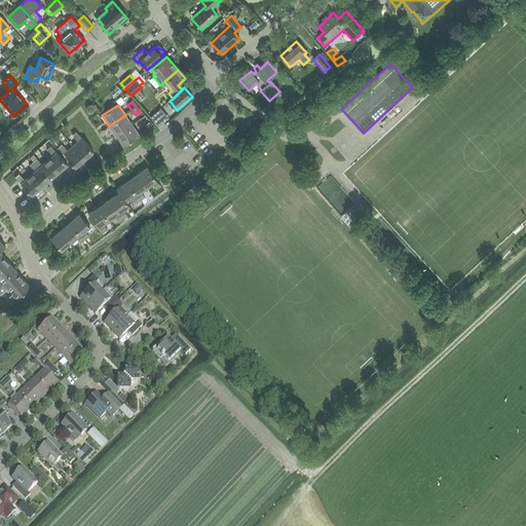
[(159,127),(159,126),(164,123),(155,113),(150,118),(159,127)]
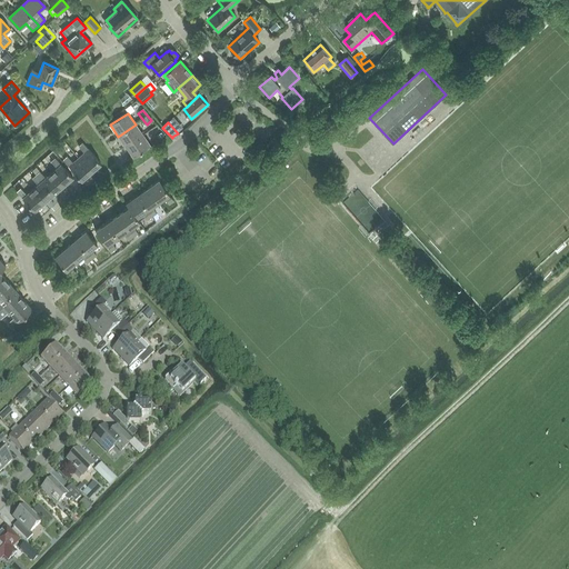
[(126,148),(143,136),(136,125),(118,137),(126,148)]
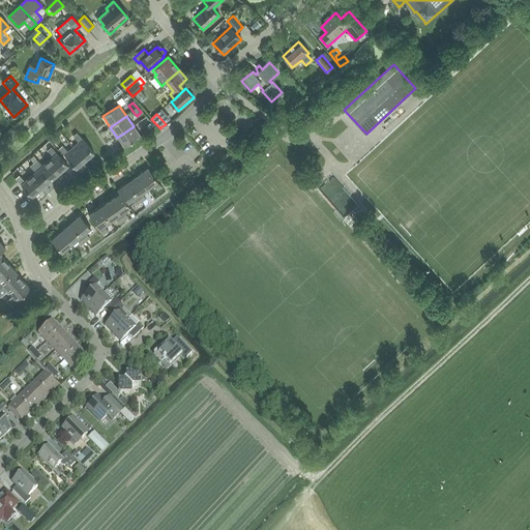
[(221,116),(214,119),(224,131),(229,127),(221,116)]
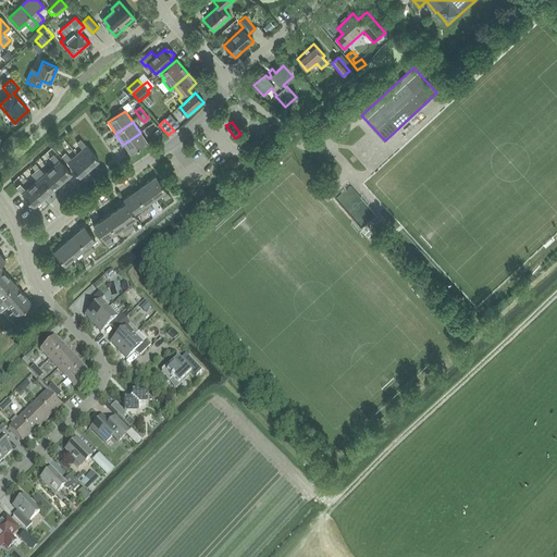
[(78,136),(84,143),(88,139),(83,133),(78,136)]
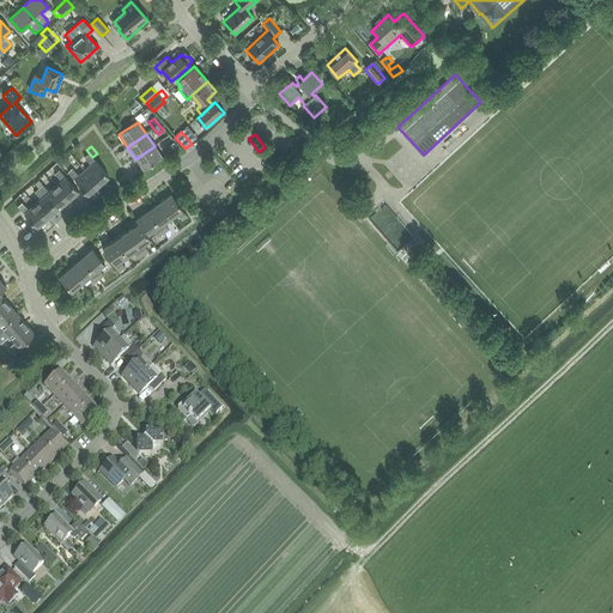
[(155,146),(135,159),(144,171),(163,158),(155,146)]
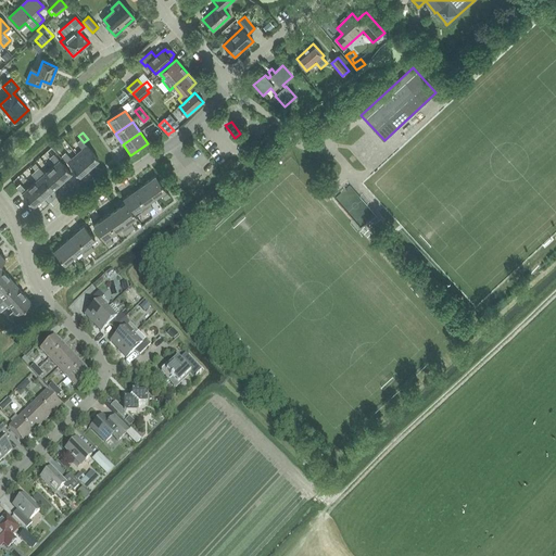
[(75,154),(88,168),(98,160),(86,146),(85,147),(79,140),(75,143),(80,150),(75,154)]
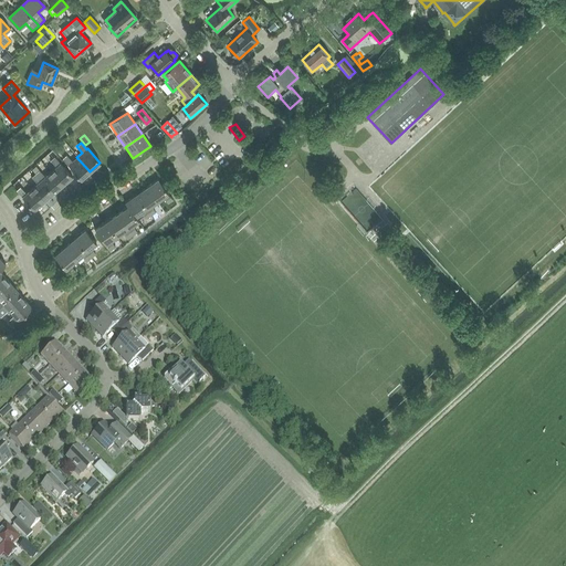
[(220,154),(224,148),(218,143),(213,148),(220,154)]
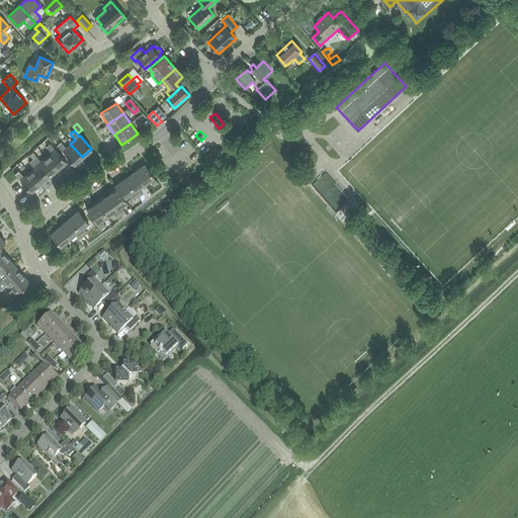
[(82,157),(70,144),(65,148),(61,143),(57,146),(62,151),(61,152),(73,165),(82,157)]
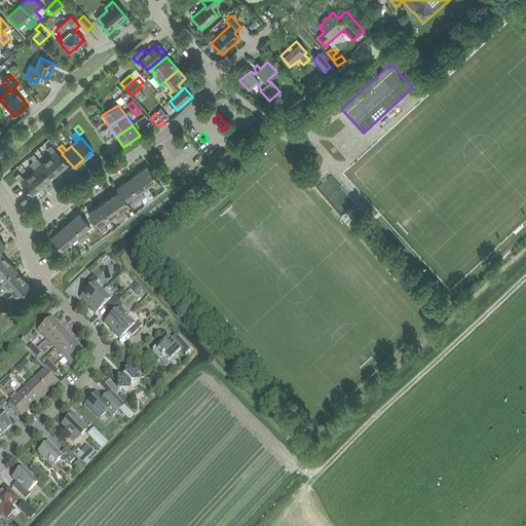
[(46,160),(59,174),(68,165),(55,152),(54,152),(49,147),(46,149),(51,155),(46,160)]
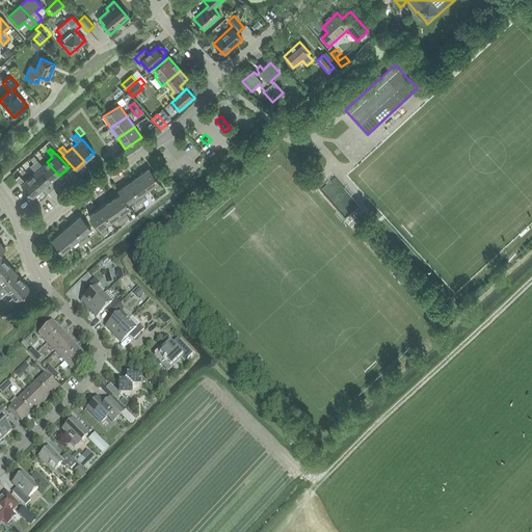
[(59,176),(47,162),(42,166),(36,161),(32,163),(50,184),(59,176)]
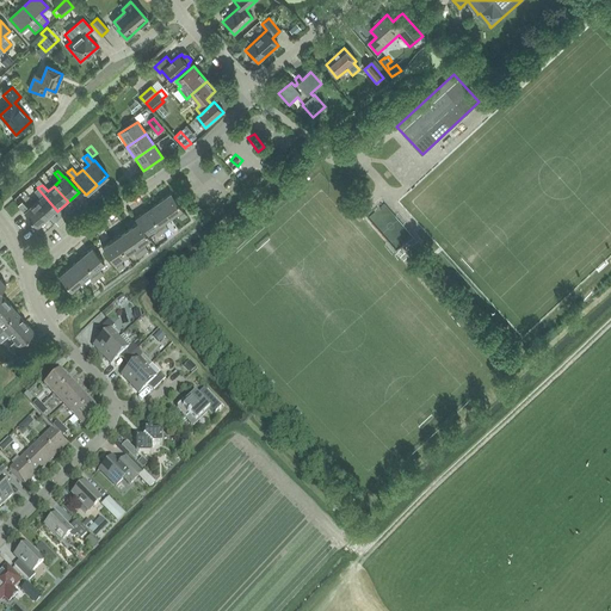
[(48,220),(57,211),(37,187),(34,191),(39,198),(34,204),(48,220)]
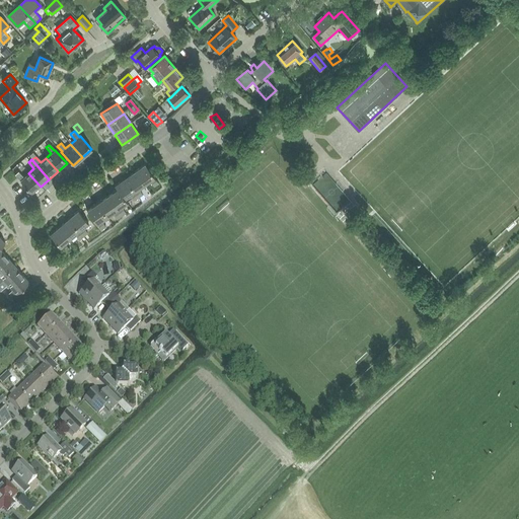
[(135,172),(144,186),(147,191),(153,187),(154,188),(158,184),(144,165),(135,172)]
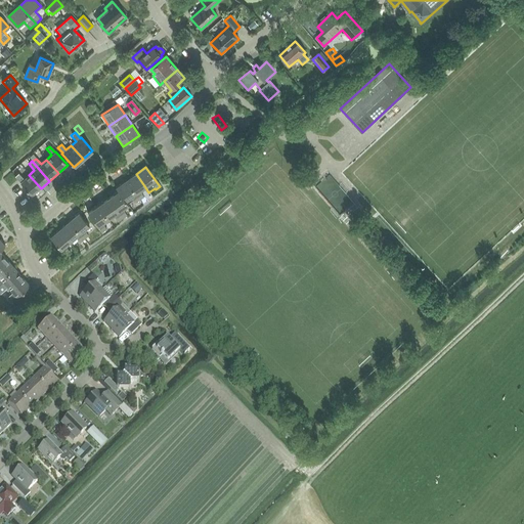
[(41,188),(29,175),(24,179),(18,174),(14,177),(32,197),(41,188)]
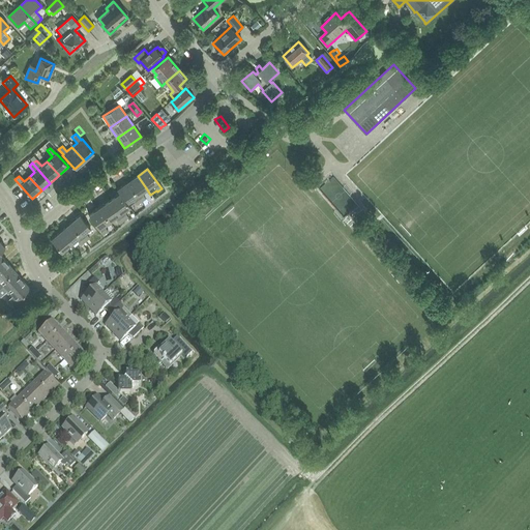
[(141,194),(147,189),(138,176),(127,183),(141,203),(146,200),(141,194)]
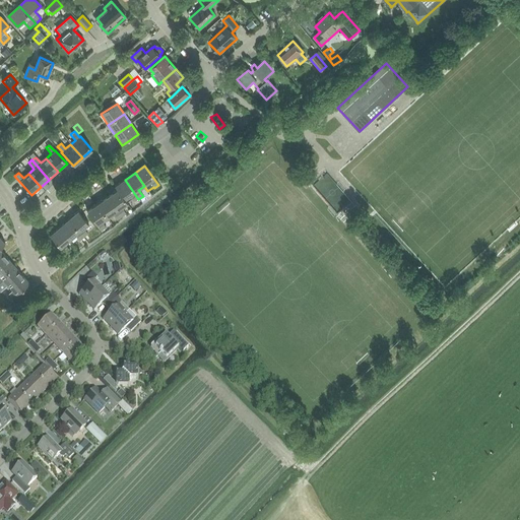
[(134,202),(138,199),(125,180),(115,186),(117,189),(117,190),(124,200),(129,196),(134,202)]
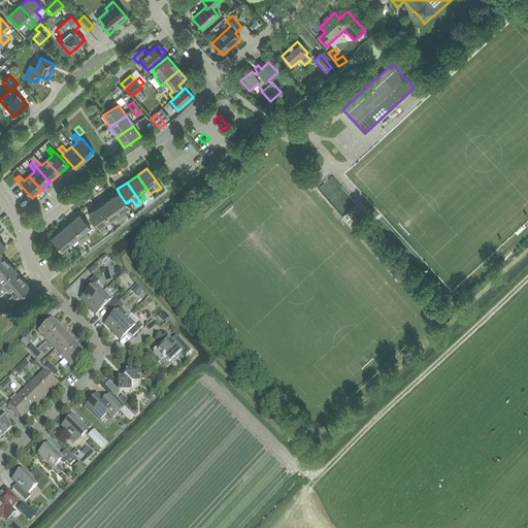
[(128,206),(126,203),(119,193),(108,199),(123,220),(128,217),(123,210),(128,206)]
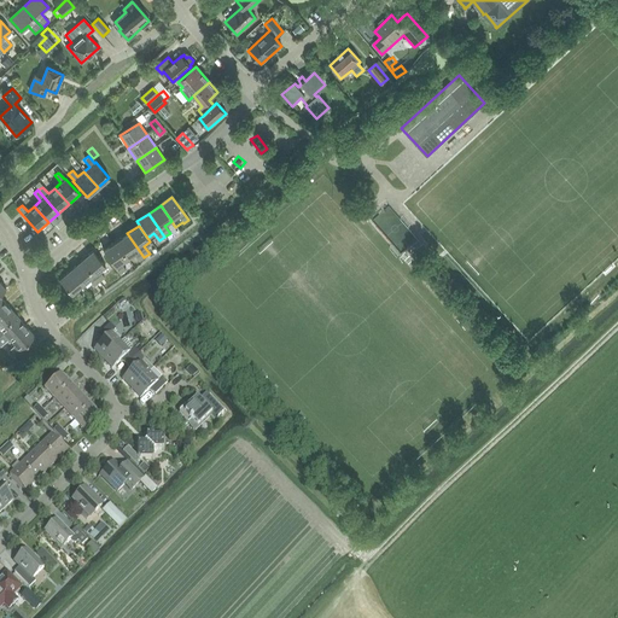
[(110,228),(100,234),(105,243),(115,237),(110,228)]
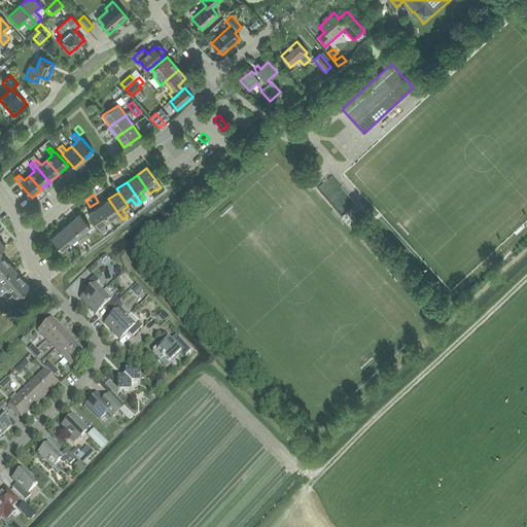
[(118,222),(123,219),(108,199),(99,206),(108,219),(114,216),(118,222)]
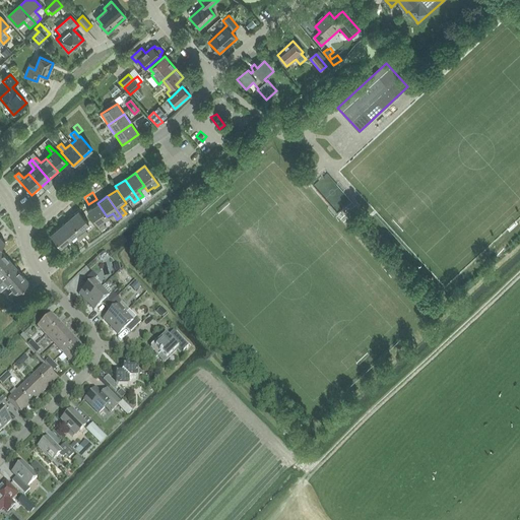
[(101,220),(107,216),(98,203),(87,210),(102,231),(106,228),(101,220)]
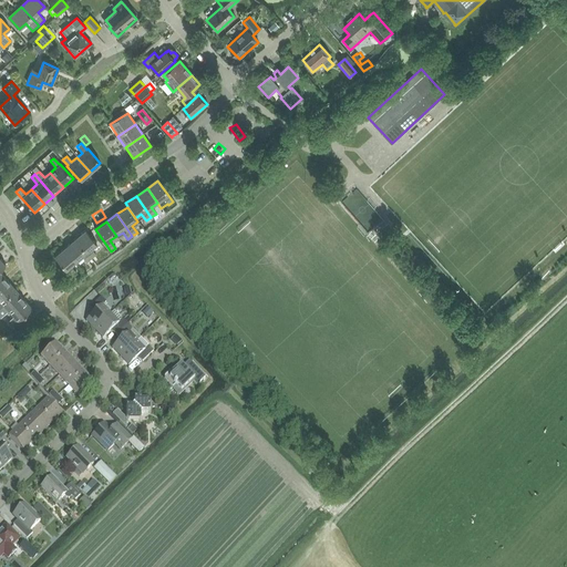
[(74,239),(92,259),(96,256),(91,248),(96,244),(85,230),(74,239)]
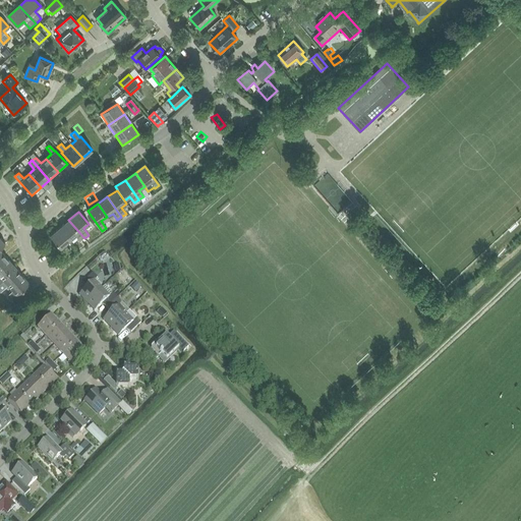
[(79,242),(84,238),(68,220),(58,229),(69,240),(74,236),(79,242)]
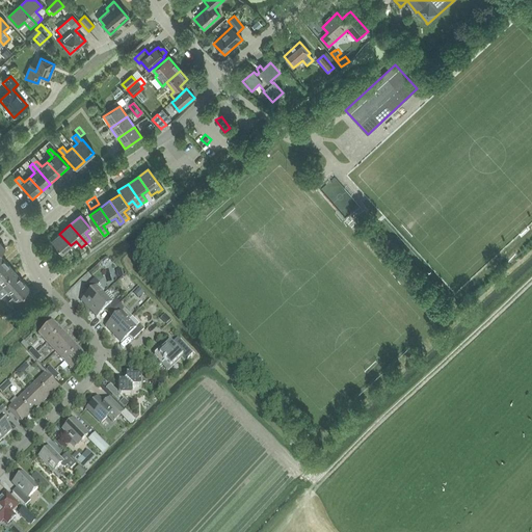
[(65,250),(71,245),(59,234),(51,241),(67,260),(71,257),(65,250)]
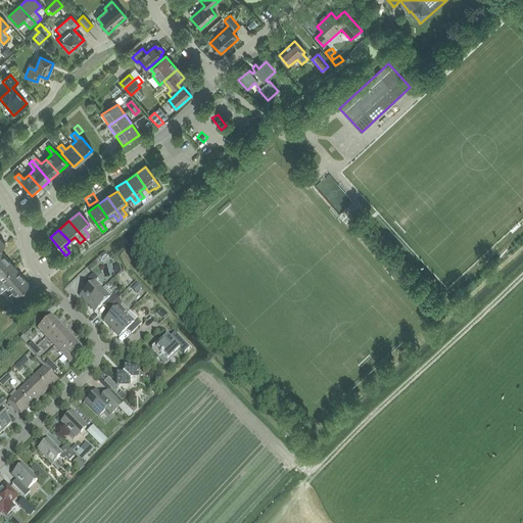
[(101,277),(113,272),(106,257),(94,264),(101,277)]
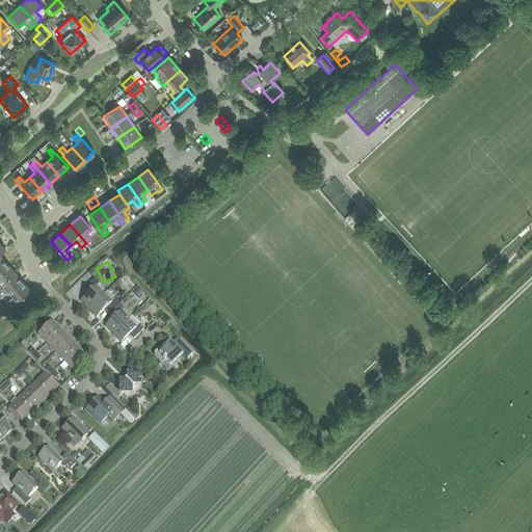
[(0,283),(14,272),(6,263),(0,267),(0,283)]
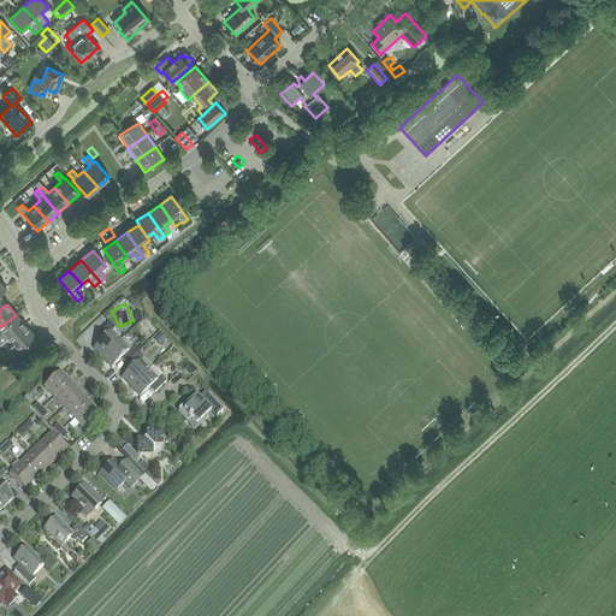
[(16,315),(0,327),(0,335),(4,332),(9,339),(24,325),(16,315)]
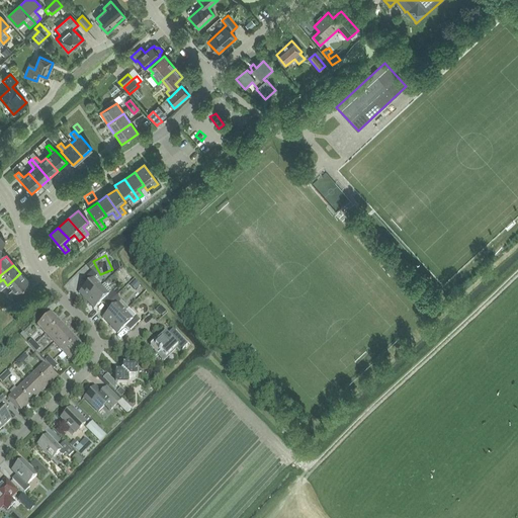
[(87,284),(78,292),(86,300),(100,287),(93,279),(96,276),(92,271),(83,279),(87,284)]
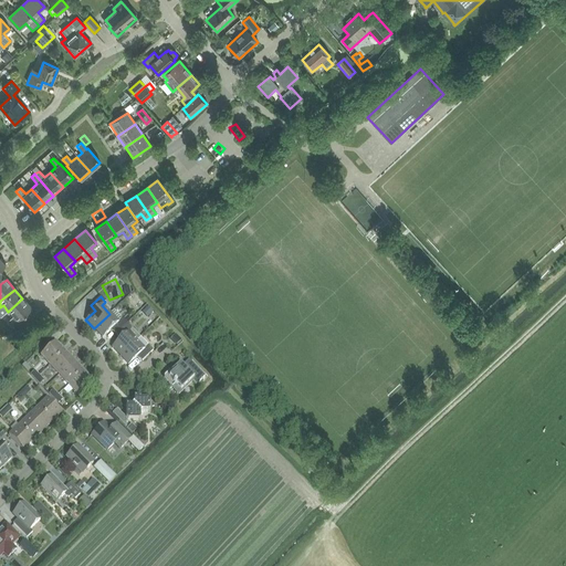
[(20,317),(31,308),(22,299),(8,312),(13,317),(7,323),(10,326),(14,332),(24,323),(20,317)]
